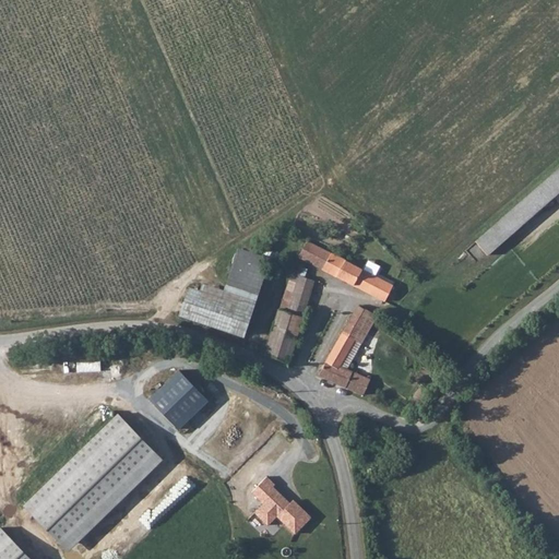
[(558,169),(476,241),(488,256),(558,192),(558,169)]
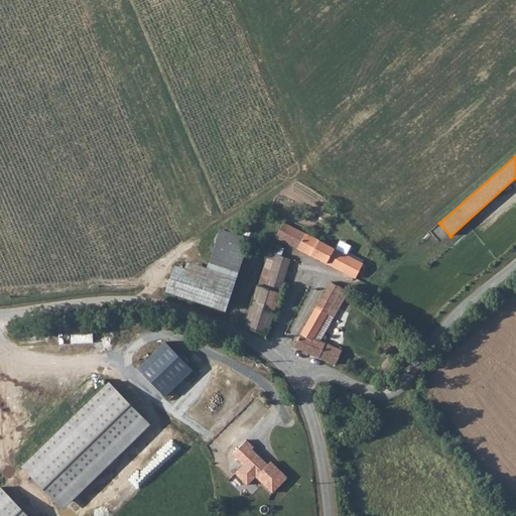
[(355,277),(363,263),(284,222),(275,237),(355,277)]
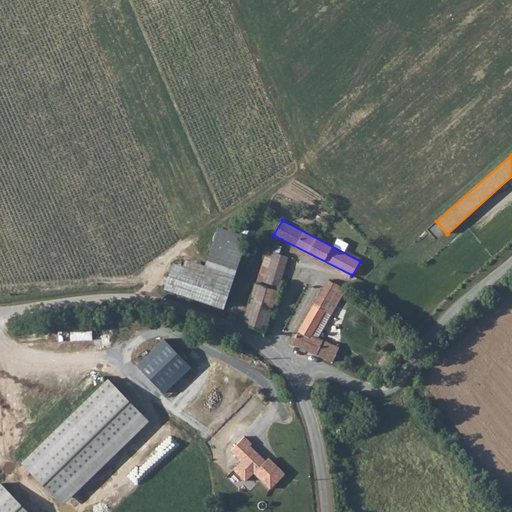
[(222,307),(247,236),(218,227),(204,271),(173,263),(164,288),(222,307)]
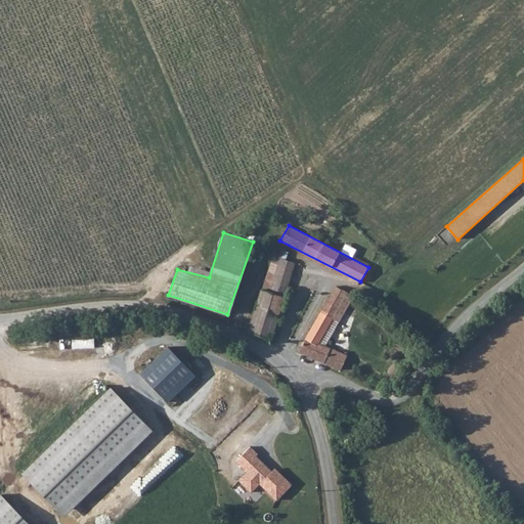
[(249,332),(270,341),(295,263),(280,258),(281,255),(273,252),(270,261),(277,263),(269,292),(262,290),(249,332)]
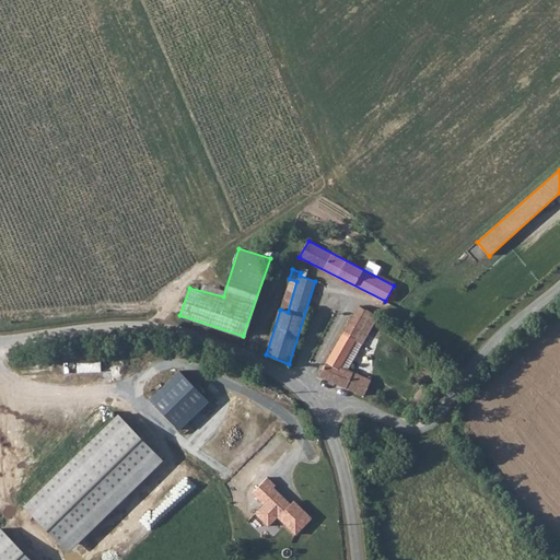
[(288,312),(296,281),(289,279),(280,310),(288,312)]
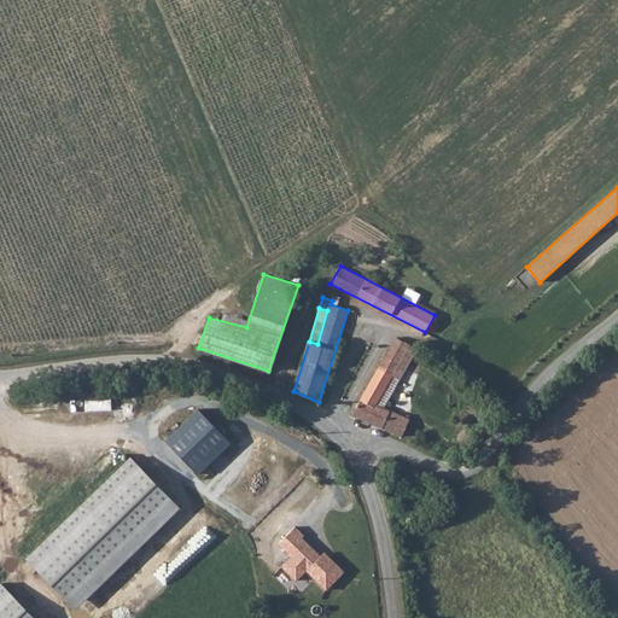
[(396,338),(353,414),(402,437),(409,420),(383,408),(415,349),(396,338)]
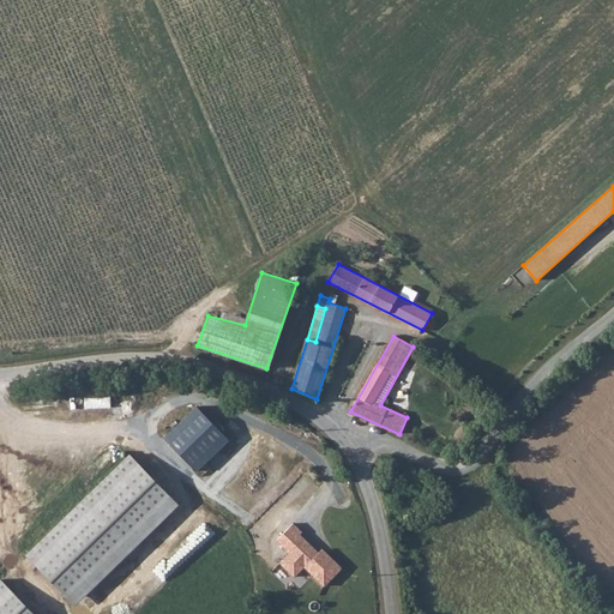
[(88,398),(89,409),(114,407),(113,397),(88,398)]
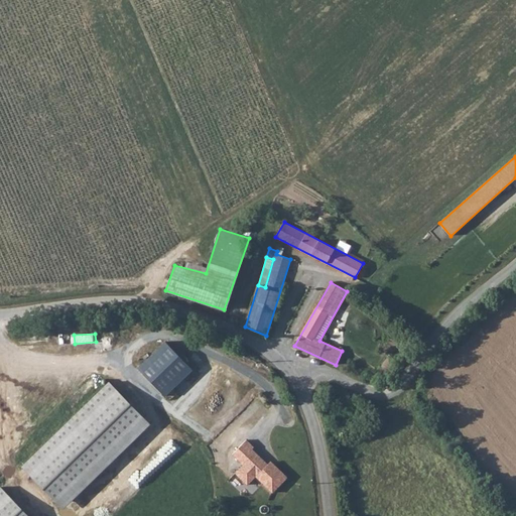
[(162,341),(134,365),(164,396),(189,369),(162,341)]
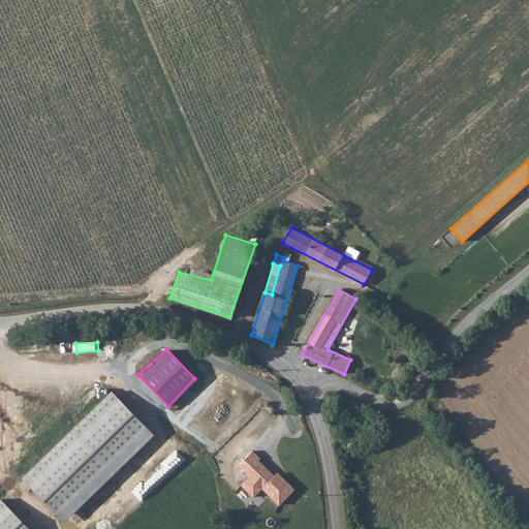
[(106,390),(20,475),(60,521),(147,432),(106,390)]
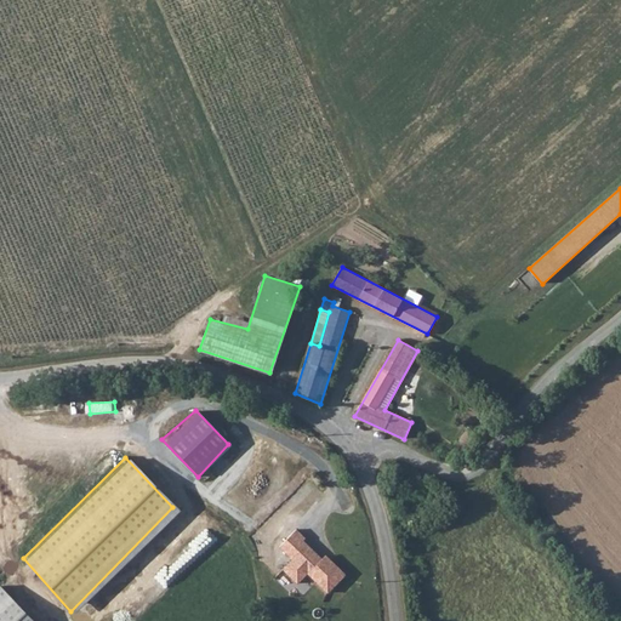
[(326,593),(345,574),(324,552),(319,557),(294,529),(278,545),(290,558),(281,568),(297,584),(306,575),(326,593)]
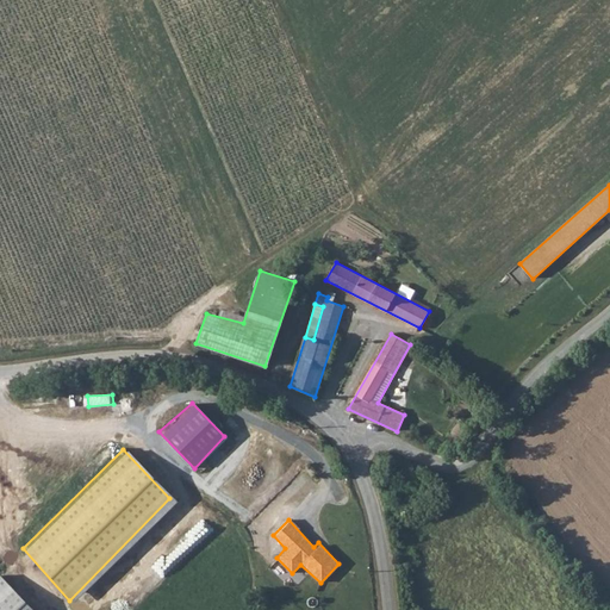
[(26,609),(0,578),(0,609),(26,609)]
